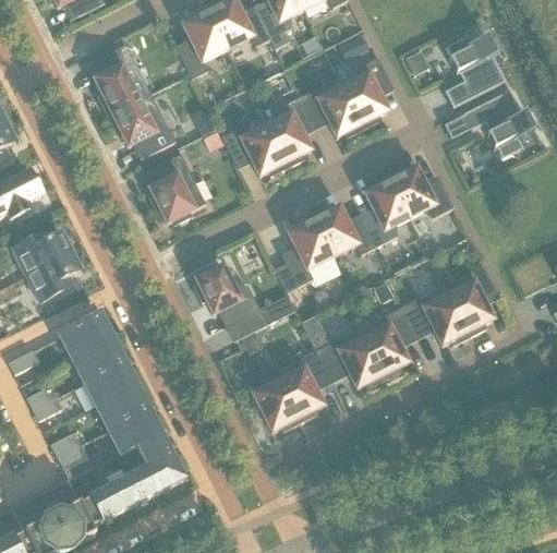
[(49,0),(50,2),(55,0),(58,7),(71,1),(79,16),(105,3),(103,0),(49,0)]
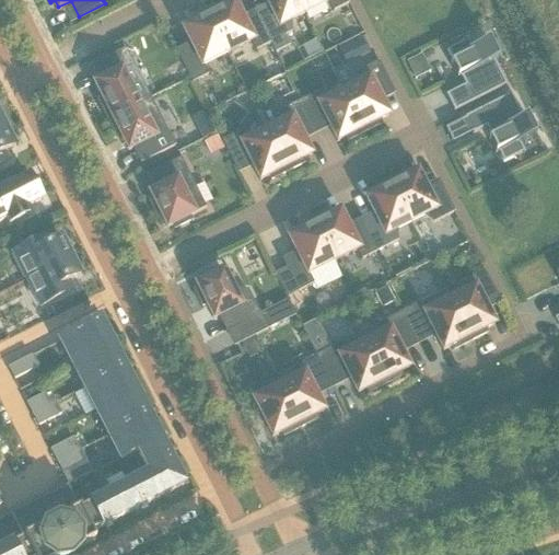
[(246,21),(235,0),(233,0),(228,3),(226,0),(223,0),(207,9),(228,49),(252,37),(257,46),(271,39),(259,14),(246,21)]
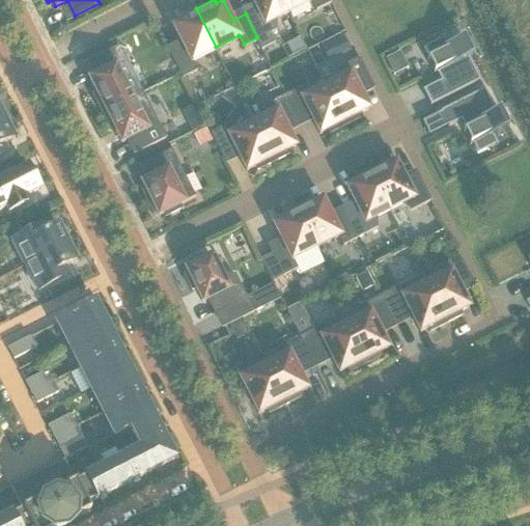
[(254,0),(258,7),(246,14),(257,37),(262,46),(276,39),(271,30),(277,27),(277,16),(289,9),(284,0),(254,0)]
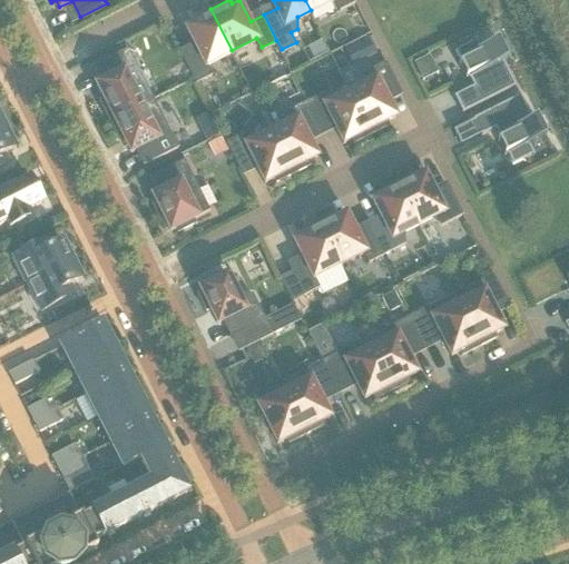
[(356,0),(305,0),(311,10),(331,0),(336,0),(340,8),(356,0)]
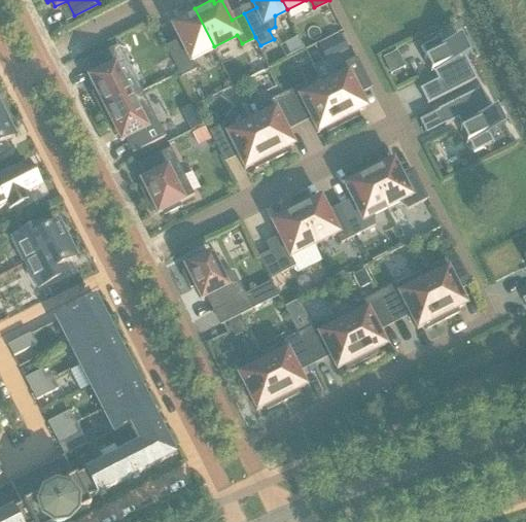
[(173,24),(183,44),(170,50),(182,74),(197,67),(191,58),(214,46),(195,8),(178,16),(179,20),(173,24)]
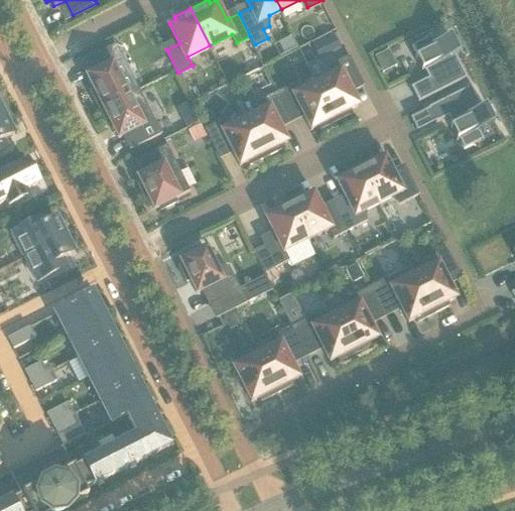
[(458,52),(449,34),(433,42),(429,35),(410,44),(427,77),(411,85),(419,100),(465,77),(454,54),(458,52)]
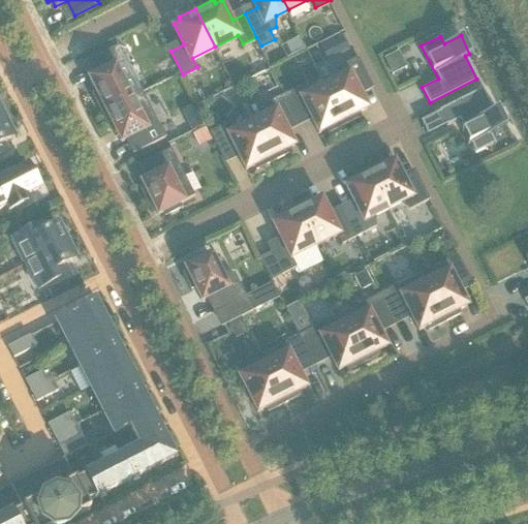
[(131,65),(119,42),(94,55),(101,69),(90,75),(96,87),(92,89),(102,109),(131,94),(143,88),(142,88),(130,93),(122,76),(131,65)]
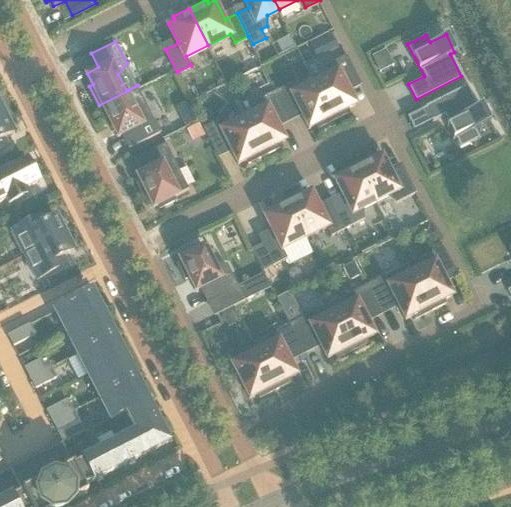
[(381,67),(391,62),(384,48),(373,53),(381,67)]
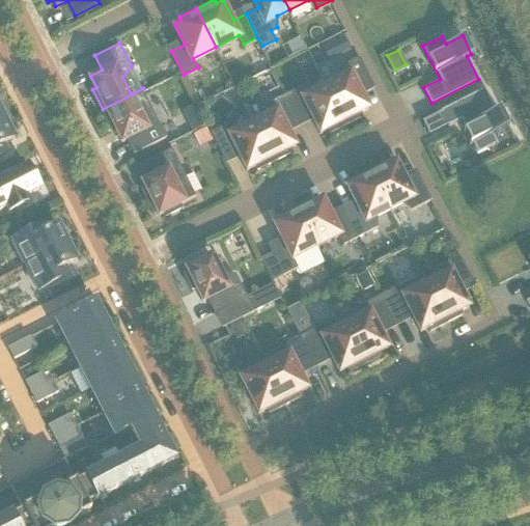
[(371,78),(359,55),(338,65),(339,77),(327,83),(346,121),(364,113),(362,109),(368,106),(358,85),(371,78)]
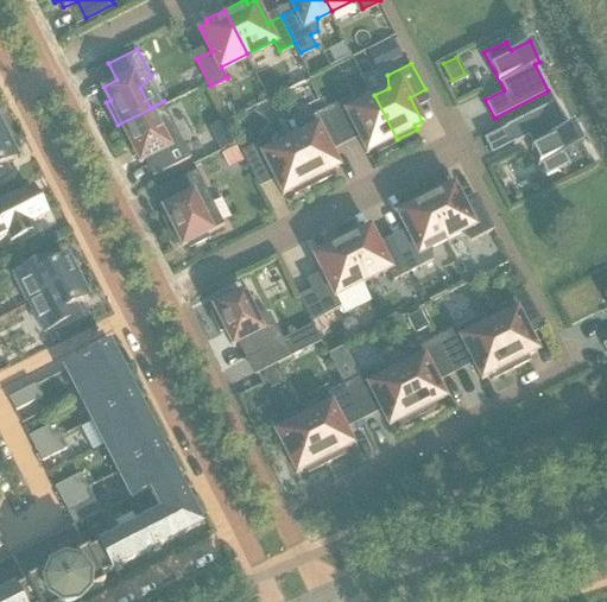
[(342,97),(327,106),(341,133),(355,125),(367,150),(374,145),(377,150),(397,139),(374,95),(348,108),(342,97)]
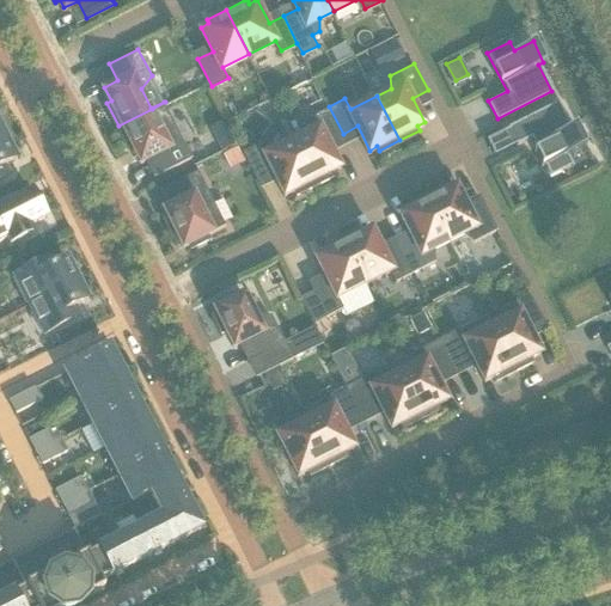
[(574,164),(568,153),(587,144),(576,122),(572,124),(558,98),(557,99),(554,102),(509,124),(518,141),(532,134),(537,142),(535,144),(545,164),(547,164),(551,173),(572,163),(573,164),(574,164)]
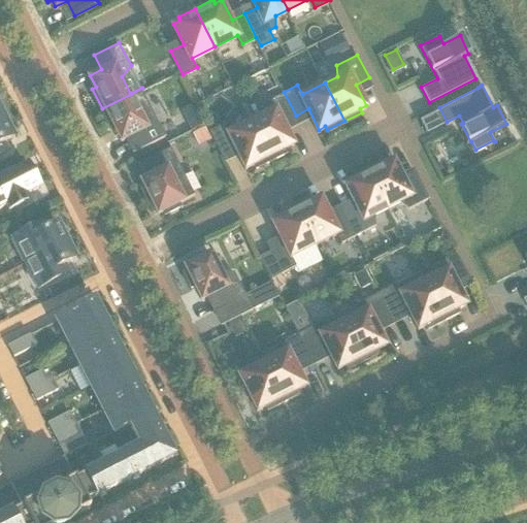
[(142,88),(131,94),(102,108),(112,128),(116,126),(122,138),(133,132),(140,146),(165,134),(142,88)]
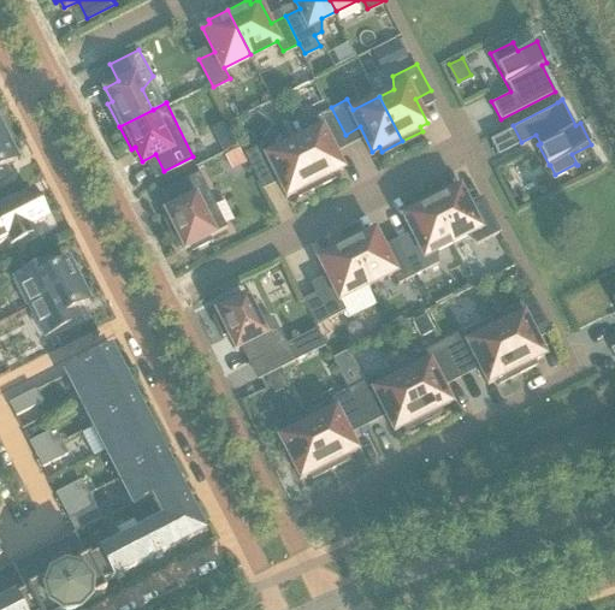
[(308,132),(294,140),(317,184),(337,175),(335,170),(343,166),(330,142),(346,135),(331,107),(308,119),(308,132)]
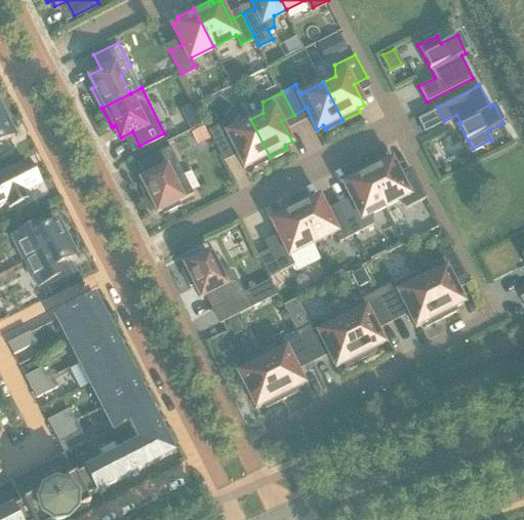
[(191,126),(203,120),(193,100),(180,106),(191,126)]
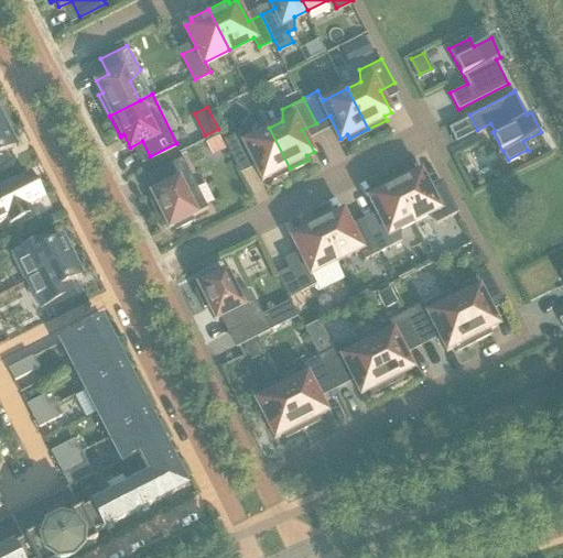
[(6,126),(0,128),(0,162),(8,159),(3,150),(15,144),(6,126)]
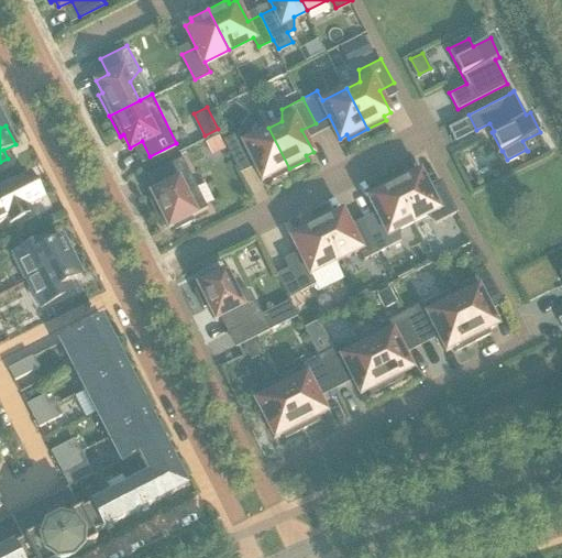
[(224,138),(237,163),(251,155),(262,177),(270,174),(272,178),(289,168),(268,128),(256,134),(246,127),(224,138)]
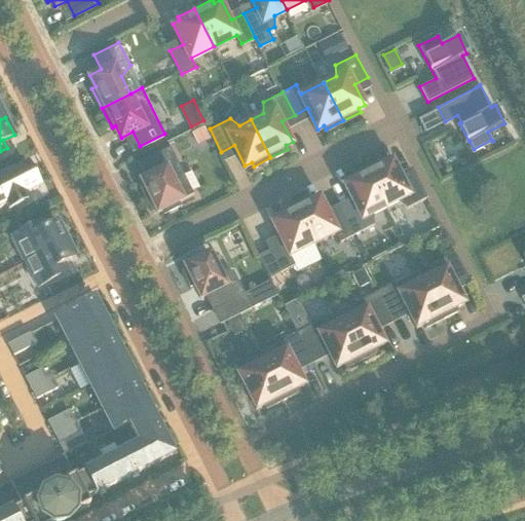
[(171,145),(146,157),(153,172),(142,178),(148,190),(144,191),(154,211),(157,209),(158,210),(162,208),(164,212),(180,203),(178,199),(194,191),(171,145)]
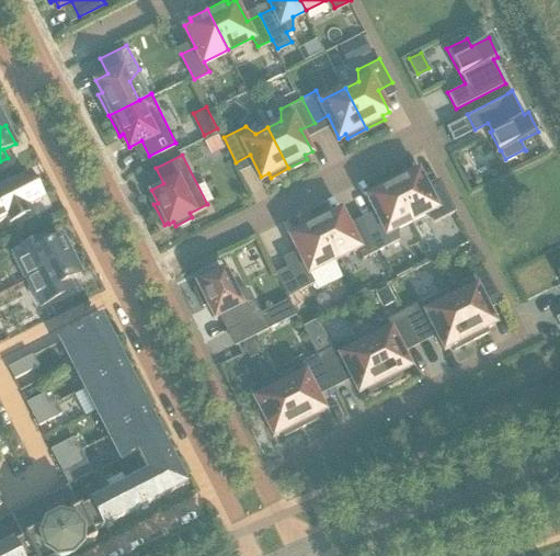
[(430,191),(419,169),(411,173),(409,169),(391,178),(412,219),(424,213),(434,220),(456,208),(444,184),(430,191)]
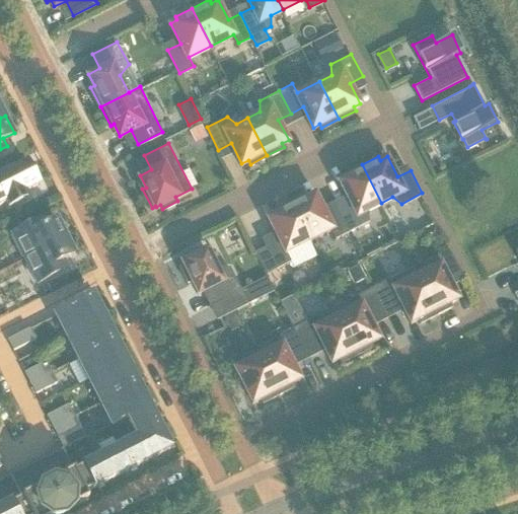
[(29,164),(27,160),(0,174),(0,201),(6,198),(8,202),(26,193),(24,189),(39,181),(37,177),(39,176),(31,163),(29,164)]
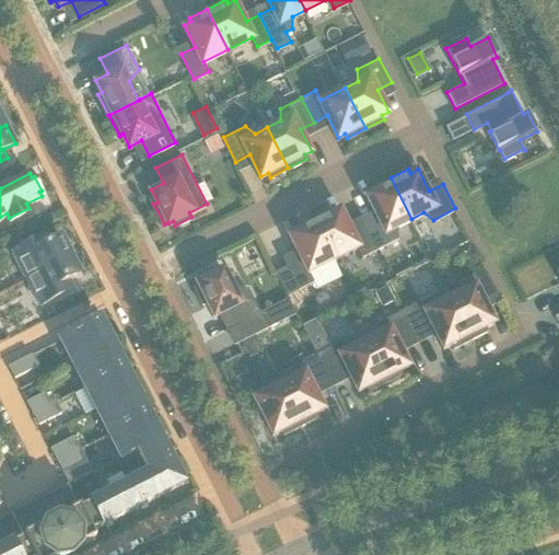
[(372,187),(374,191),(367,195),(379,217),(364,223),(377,249),(398,238),(398,226),(411,219),(391,177),(372,187)]
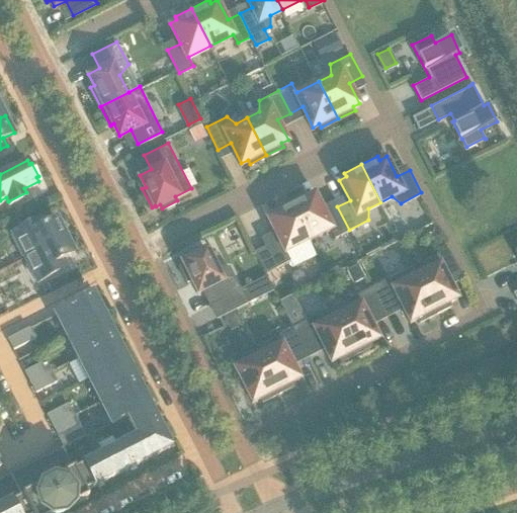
[(289,200),(309,239),(331,227),(336,236),(349,230),(337,206),(325,212),(315,192),(309,195),(307,192),(289,200)]
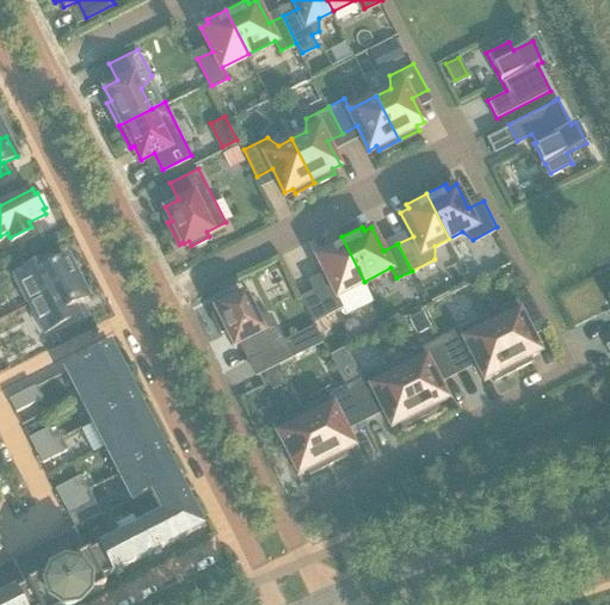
[(338,295),(364,282),(342,236),(321,247),(324,251),(316,255),(328,279),(313,286),(327,314),(343,306),(338,295)]
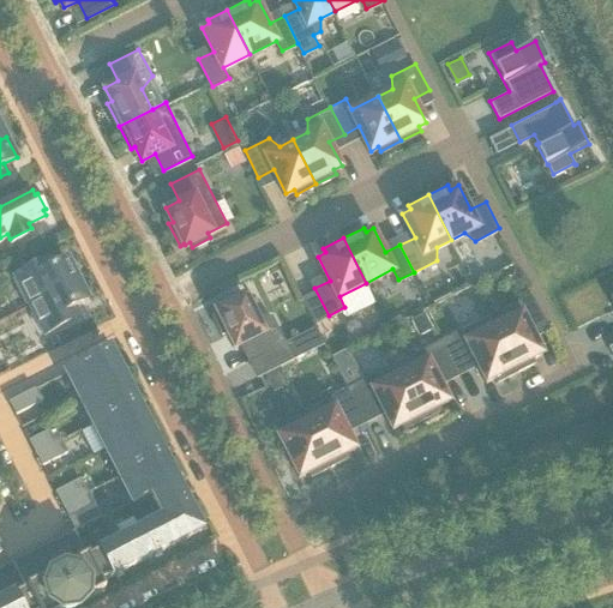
[(78,277),(67,258),(55,264),(50,256),(16,272),(30,302),(78,277)]
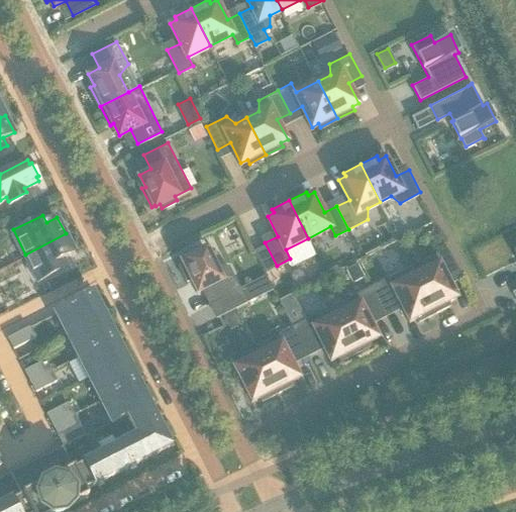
[(433,222),(422,228),(425,235),(432,237),(439,233),(433,222)]
